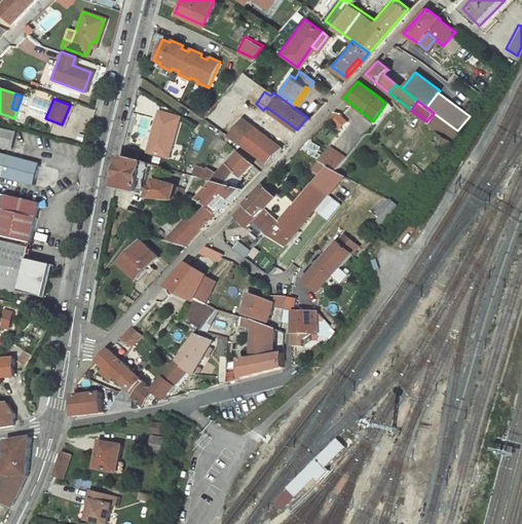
[(157,110),(146,151),(168,156),(178,115),(157,110)]
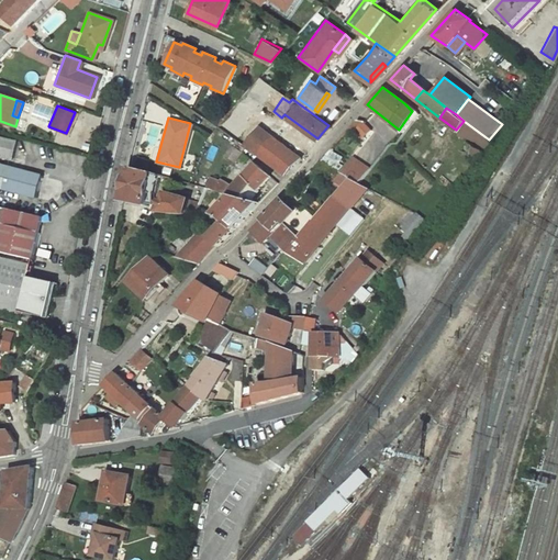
[(348,124),(361,136),(369,127),(361,121),(354,118),(348,124)]
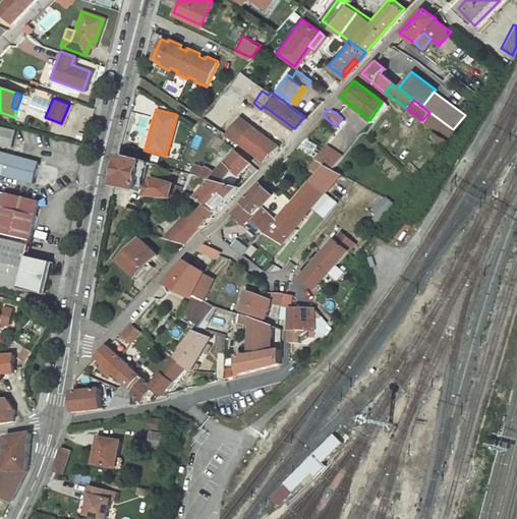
[(429,112),(422,120),(431,131),(443,140),(453,129),(429,112)]
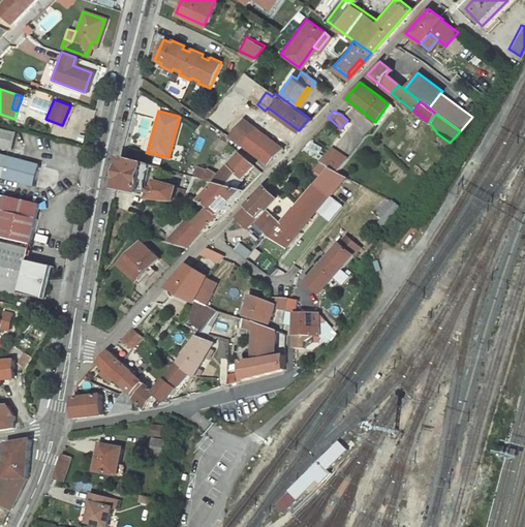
[(228,136),(266,163),(280,148),(242,119),(228,136)]
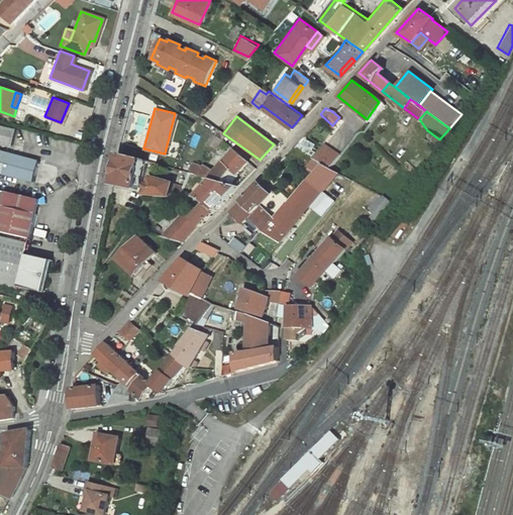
[(0,171),(32,180),(37,160),(0,149),(0,142),(9,145),(13,129),(0,126),(0,171)]
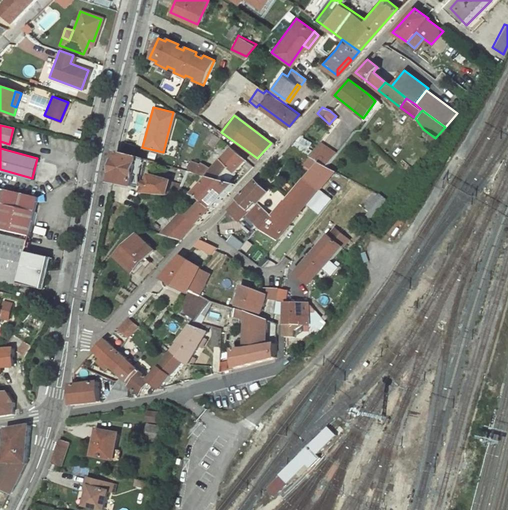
[(435,138),(423,129),(418,135),(430,145),(435,138)]
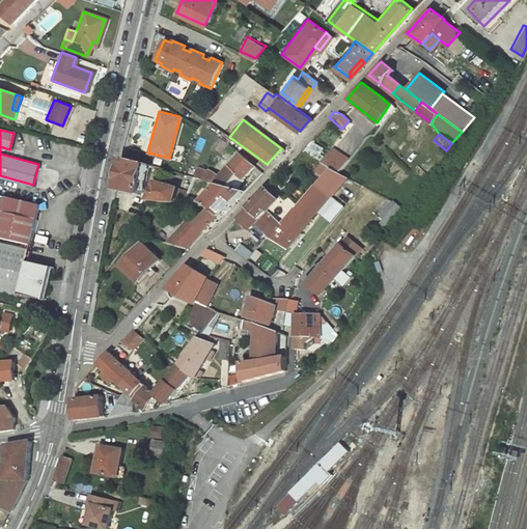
[(348,158),(331,147),(320,161),(329,167),(336,171),(348,158)]
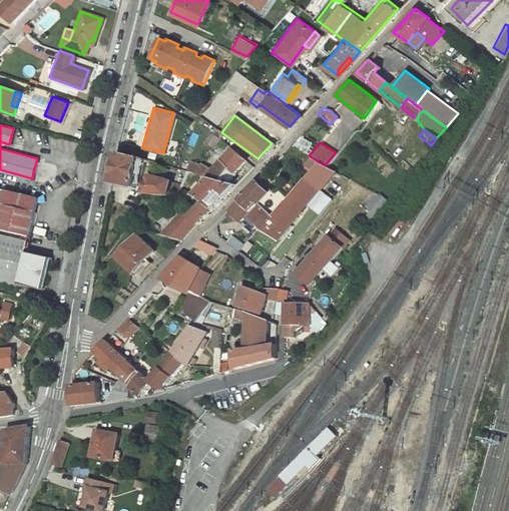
[(233,172),(242,160),(230,148),(217,161),(210,169),(205,176),(218,180),(228,168),(233,172)]
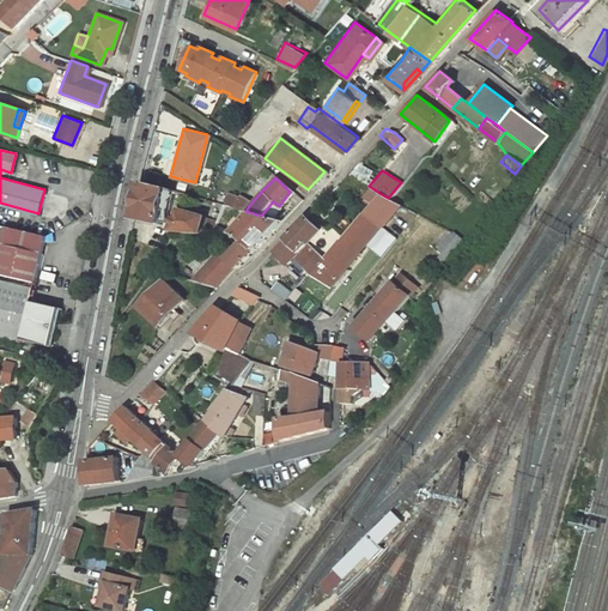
[(172,189),(165,188),(138,180),(131,218),(158,223),(162,209),(169,210),(172,189)]
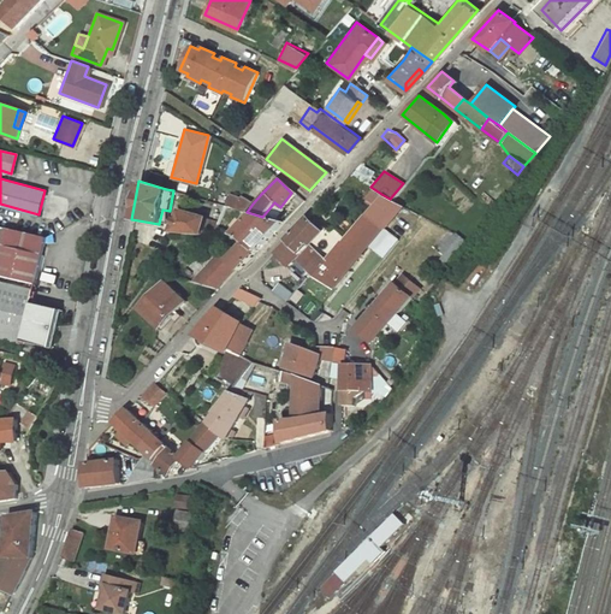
[(221,205),(226,189),(219,187),(213,202),(221,205)]
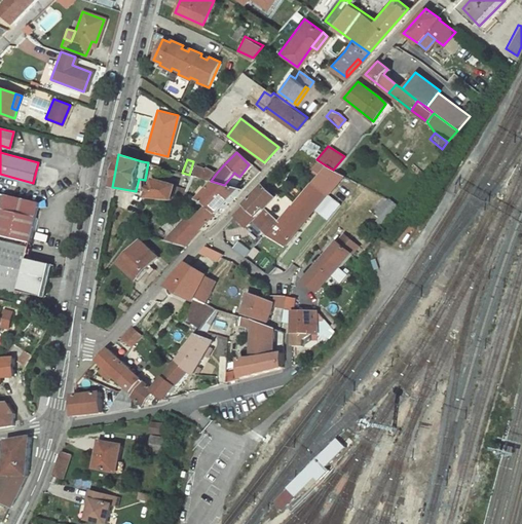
[(408,163),(404,169),(416,179),(420,174),(408,163)]
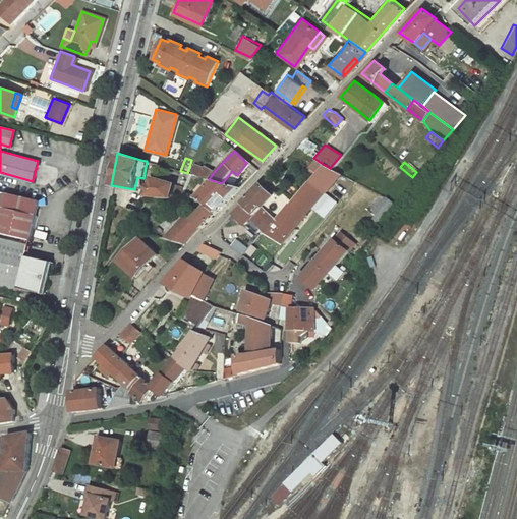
[(202,168),(192,164),(188,173),(209,179),(214,172),(203,167),(202,168)]
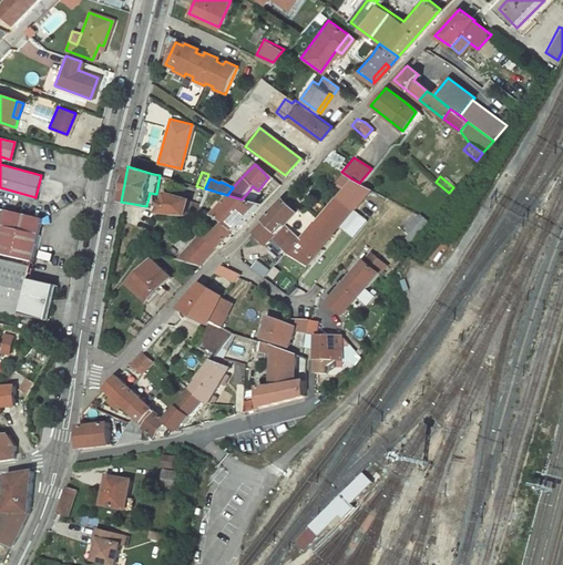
[(252,230),(265,244),(272,237),(305,264),(368,188),(359,183),(351,178),(316,221),(316,219),(310,226),(299,238),(284,224),(275,232),(262,221),(252,230)]
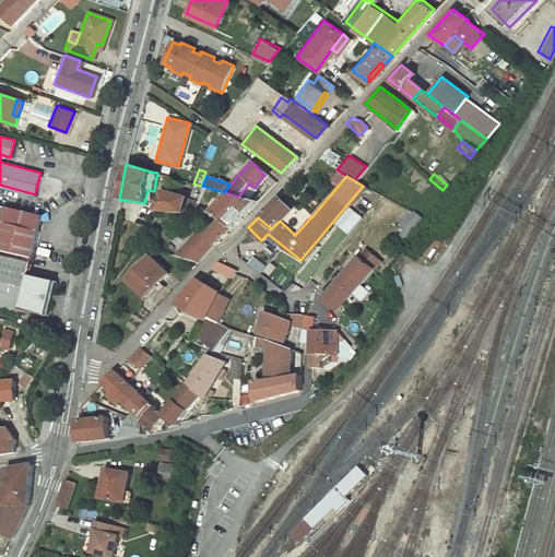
[(196,202),(204,205),(202,210),(216,215),(219,217),(229,227),(254,201),(238,197),(224,192),(202,186),(201,186),(196,202)]
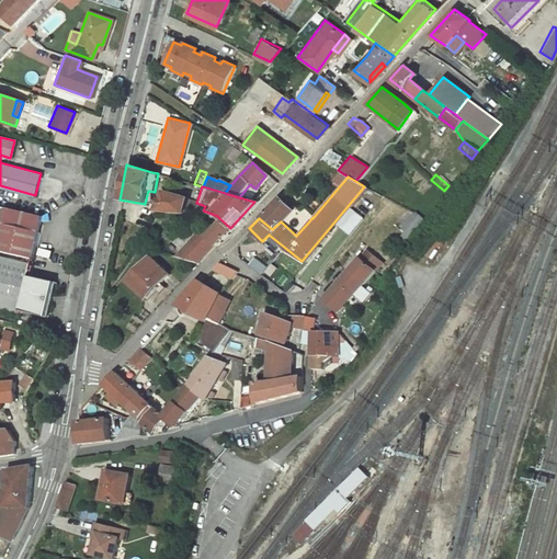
[(162,191),(155,212),(183,213),(185,198),(186,197),(162,191)]
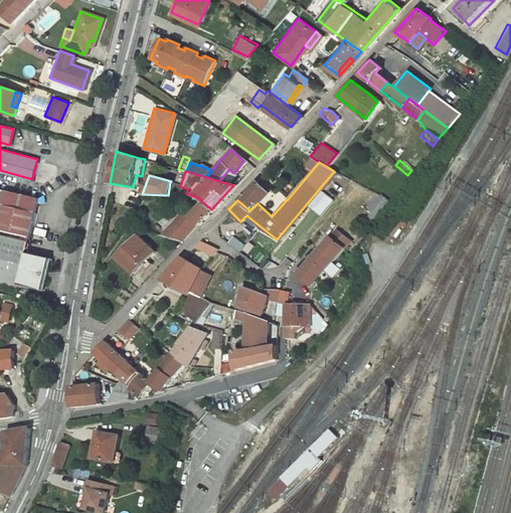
[(249,210),(258,203),(268,191),(256,180),(237,199),(237,200),(249,210)]
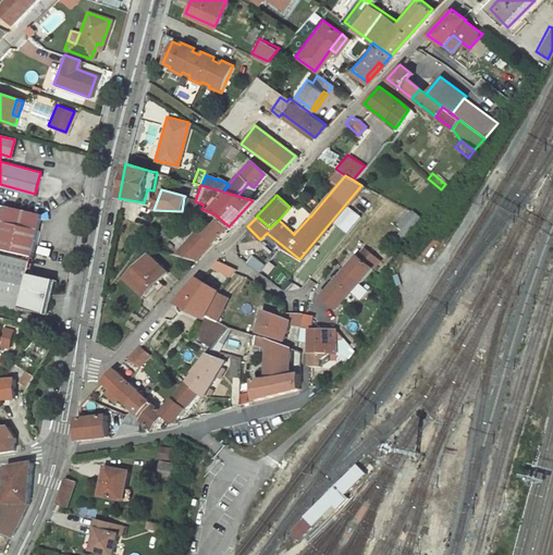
[(195,201),(184,197),(182,211),(191,212),(195,201)]
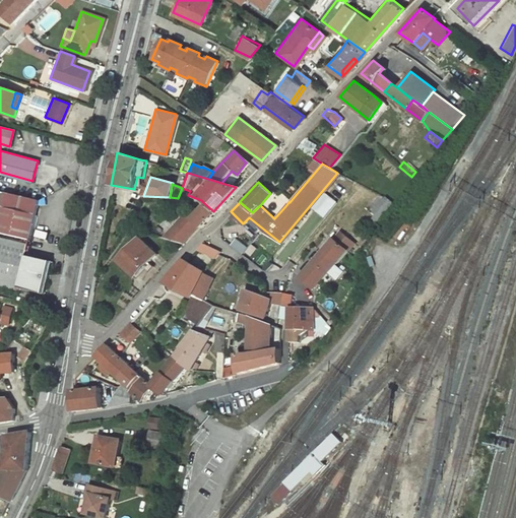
[(4,192),(0,209),(0,231),(28,238),(37,199),(4,192)]
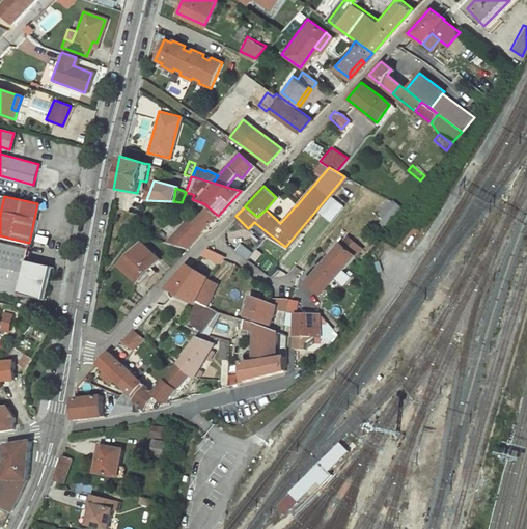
[(328,221),(342,204),(332,196),(317,213),(328,221)]
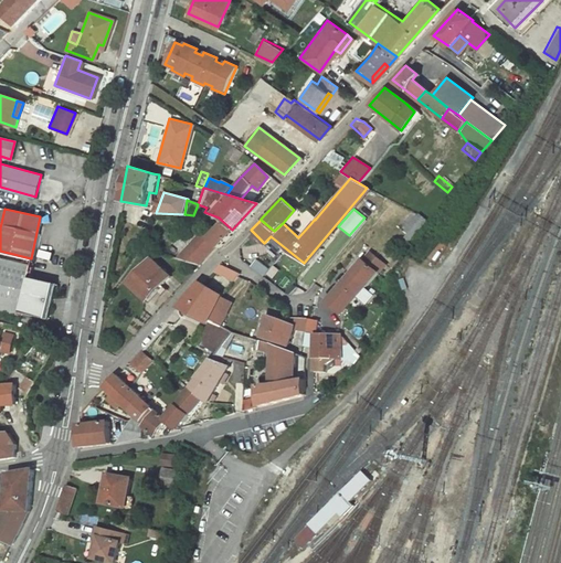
[(309,225),(294,210),(283,223),(298,237),(309,225)]
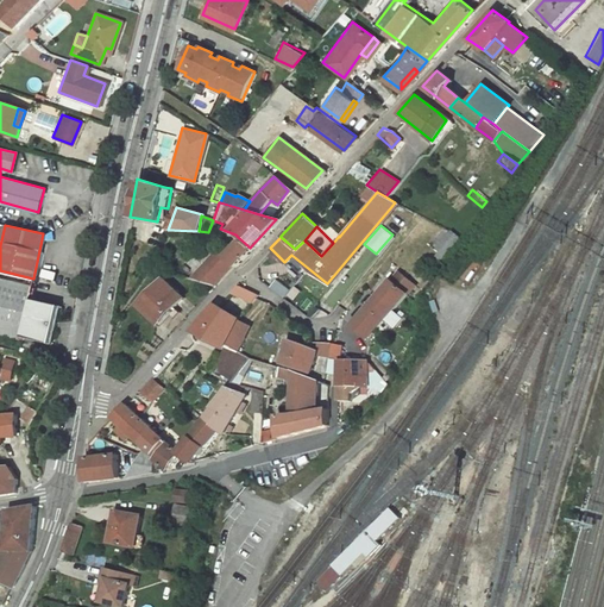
[(227,241),(224,244),(228,248),(238,237),(236,235),(220,229),(216,235),(227,241)]
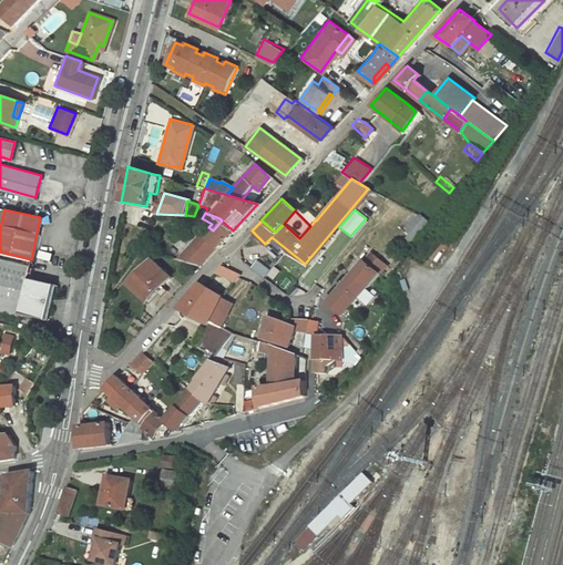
[(204,233),(200,230),(176,259),(196,265),(215,246),(217,247),(233,230),(222,221),(213,230),(208,227),(204,233)]
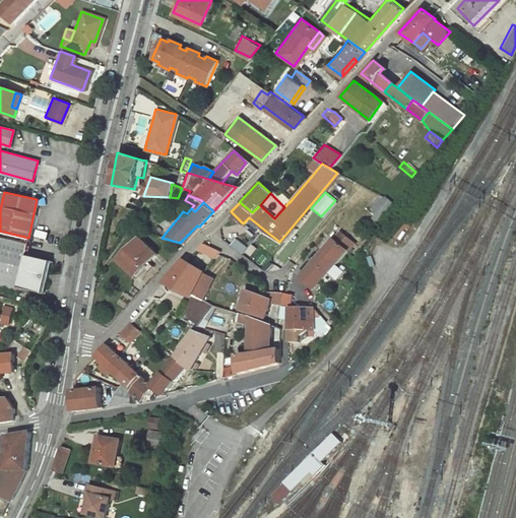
[(338,230),(298,277),(312,288),(351,242),(338,230)]
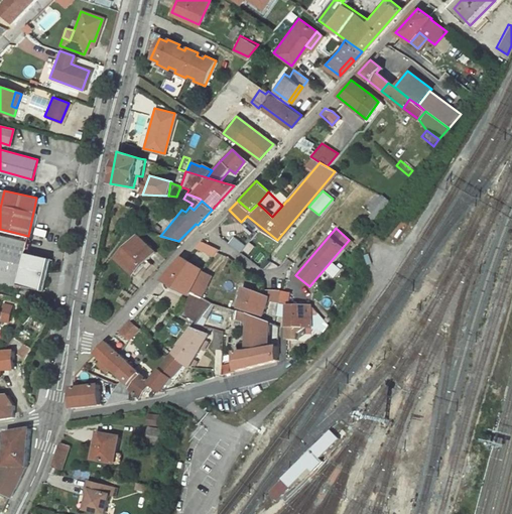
[(136,235),(117,256),(137,275),(149,263),(145,259),(152,251),(136,235)]
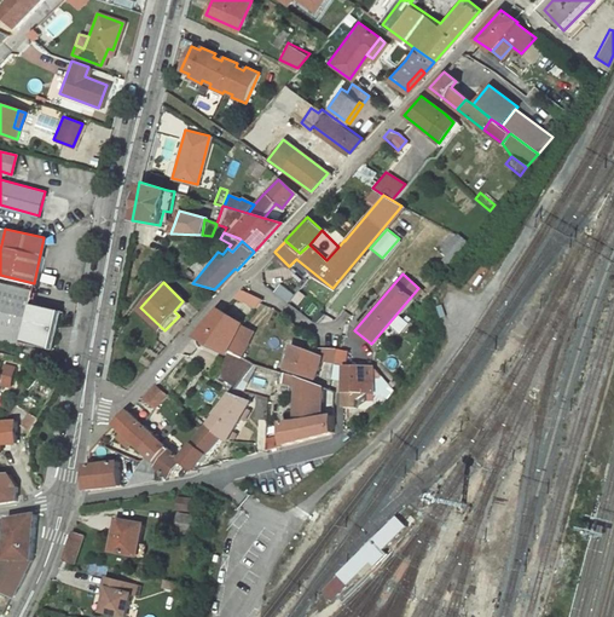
[(32,290),(0,283),(0,338),(21,342),(21,340),(50,347),(58,309),(29,303),(32,290)]
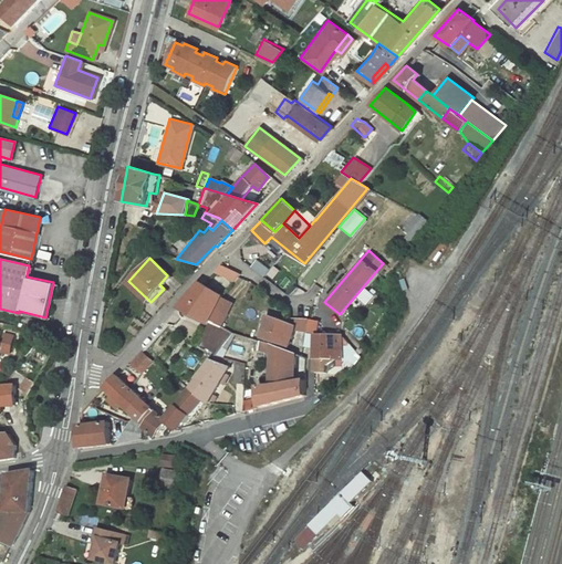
[(219,263),(212,270),(231,280),(237,273),(219,263)]
